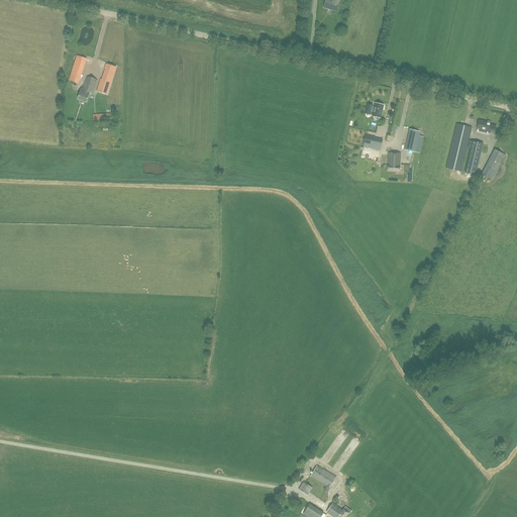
[(339,0),(332,0),(332,2),(325,0),(323,7),(336,11),(339,4),(338,4),(339,0)]
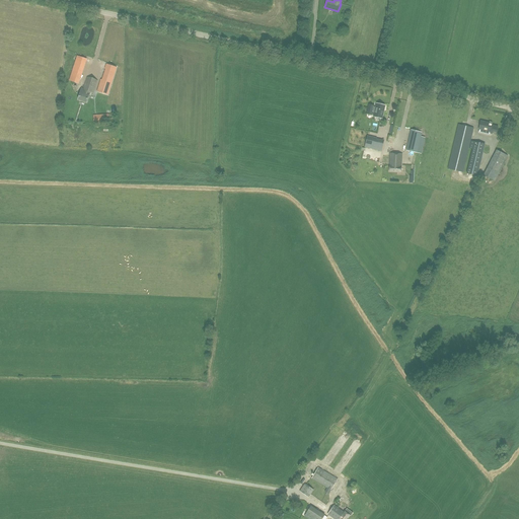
[(90,91),(93,92),(96,81),(87,78),(83,89),(84,90),(83,93),(80,93),(78,99),(86,102),(90,91)]
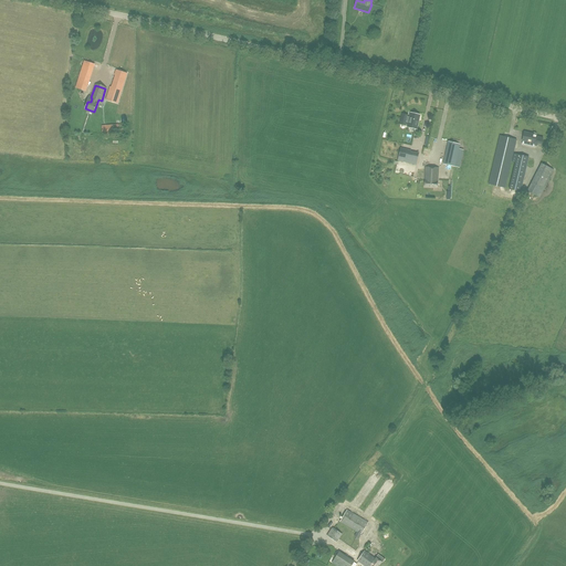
[(117,103),(121,91),(111,87),(107,100),(117,103)]
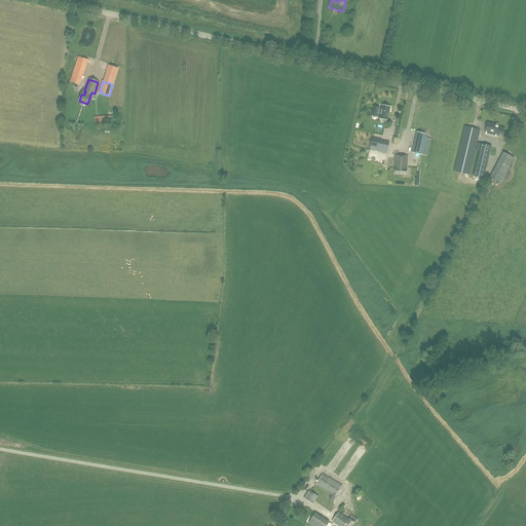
[(385,119),(387,120),(389,107),(387,106),(383,105),(383,106),(381,105),(380,109),(378,109),(379,107),(374,106),(373,110),(372,112),(379,114),(378,118),(380,118),(384,119),(385,119)]
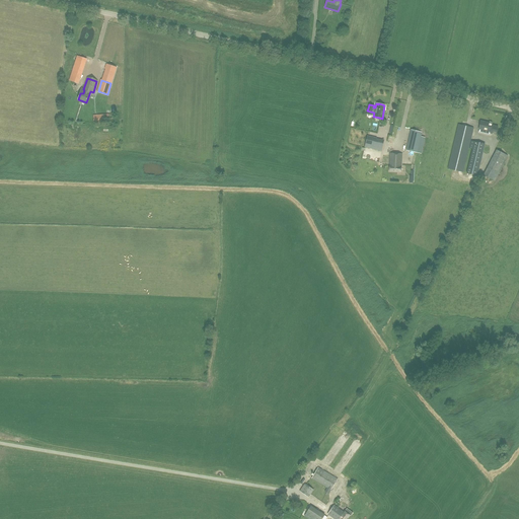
[(108,115),(93,116),(93,124),(105,123),(104,118),(108,117),(108,115)]
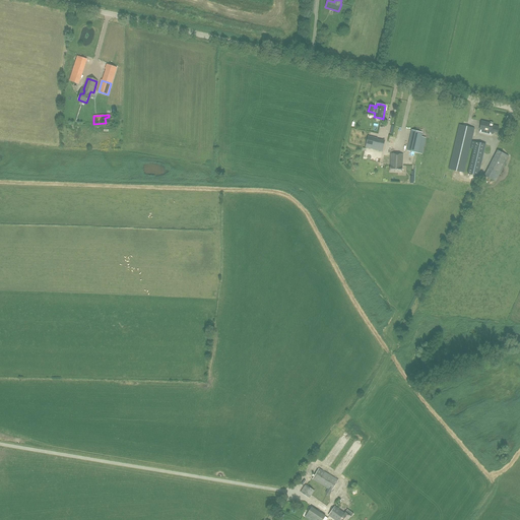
[(493,124),(481,122),(479,129),(491,132),(491,133),(497,135),(499,127),(493,126),(493,124)]
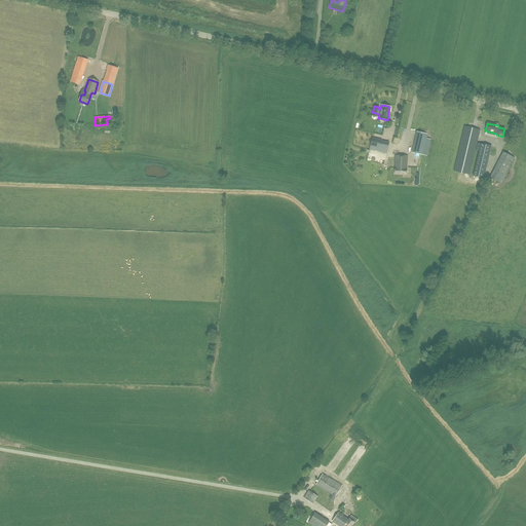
[(454,171),(468,175),(479,129),(464,126),(454,171)]
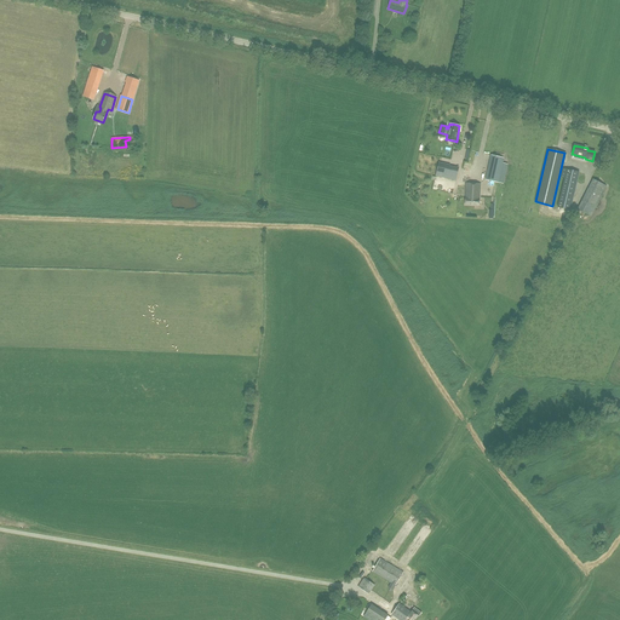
[(487,174),(486,179),(498,182),(504,158),(491,155),(489,161),(491,161),(488,174),(487,174)]
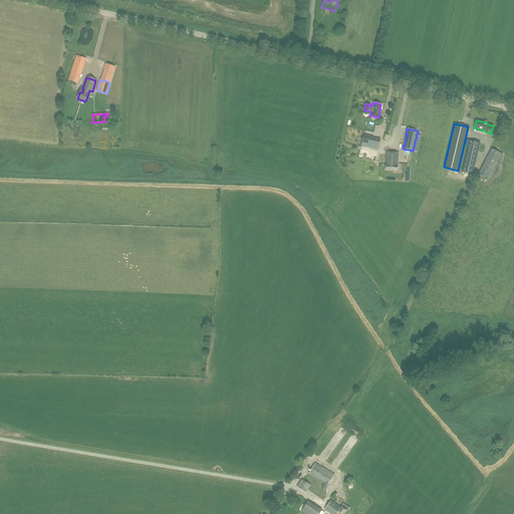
[(379,139),(378,140),(372,139),(372,138),(363,136),(361,146),(377,149),(379,139)]
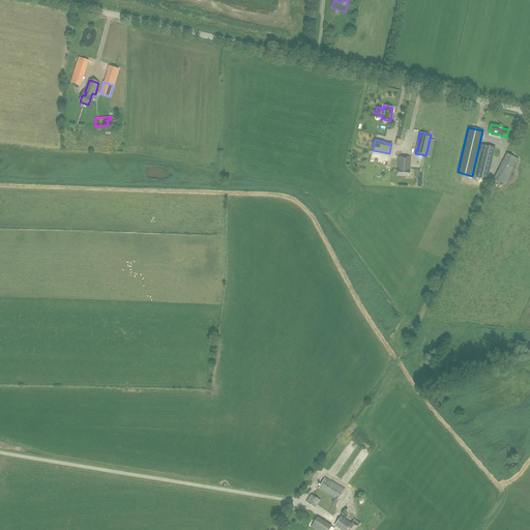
[(495,144),(481,141),(480,146),(483,147),(476,177),(487,179),(495,144)]
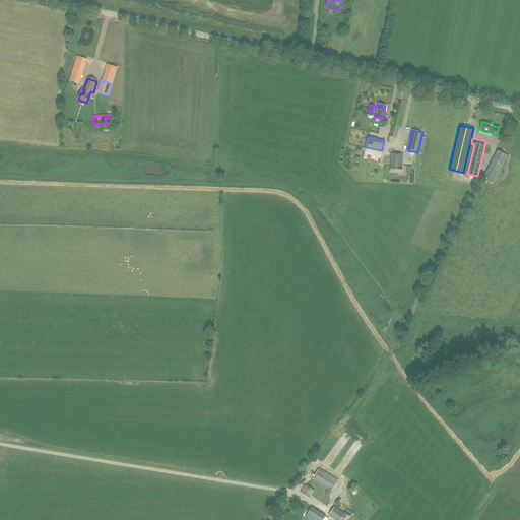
[(498,150),(488,170),(484,176),(496,181),(499,175),(508,156),(498,150)]
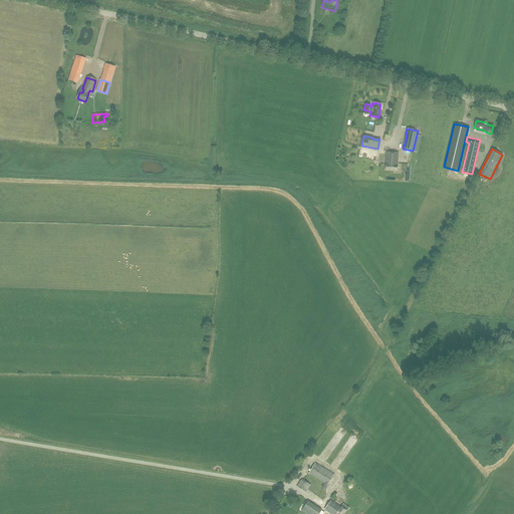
[(387,153),(386,170),(397,171),(398,153),(387,153)]
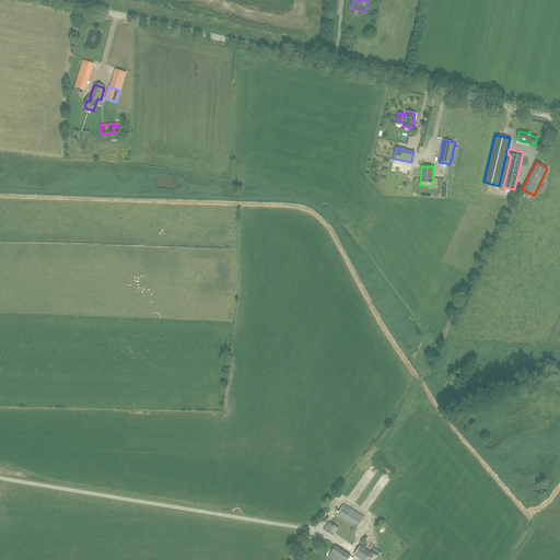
[(343,504),(336,516),(353,526),(350,531),(354,533),(364,516),(343,504)]
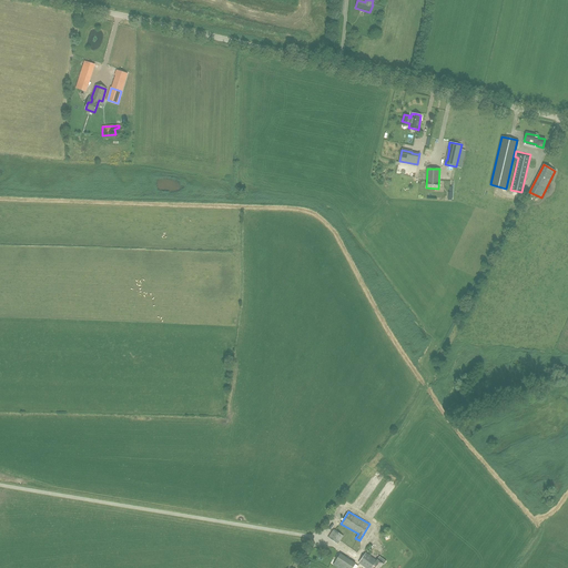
[(334,529),(327,537),(337,544),(343,536),(334,529)]
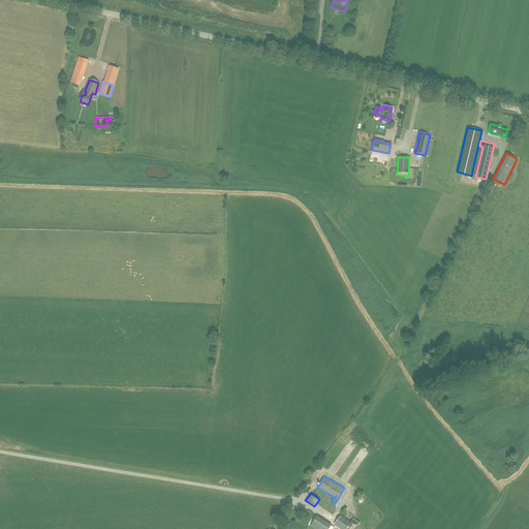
[(353,528),(356,525),(358,526),(360,523),(353,518),(351,522),(341,515),(334,524),(341,528),(353,528)]
